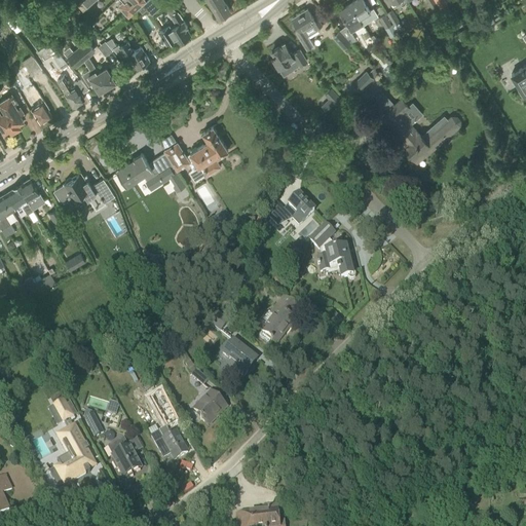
[(120,0),(124,3),(120,7),(128,15),(138,7),(139,8),(146,2),(144,0),(120,0)]
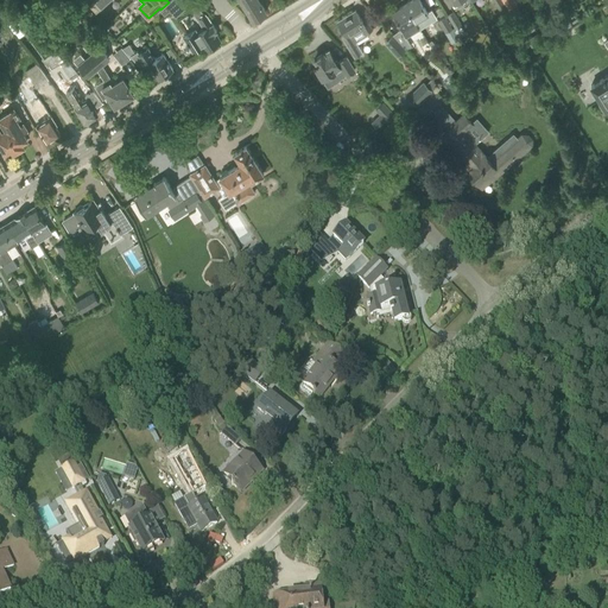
[(184,0),(170,0),(169,2),(160,10),(164,14),(169,10),(173,14),(177,12),(178,13),(179,12),(189,5),(184,0)]
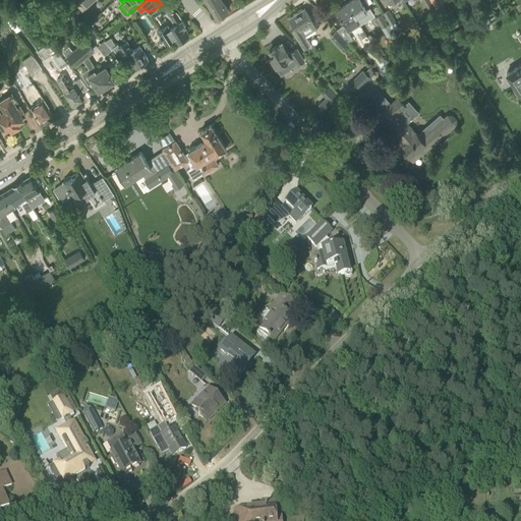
[(206,0),(217,17),(228,10),(221,0),(206,0)]
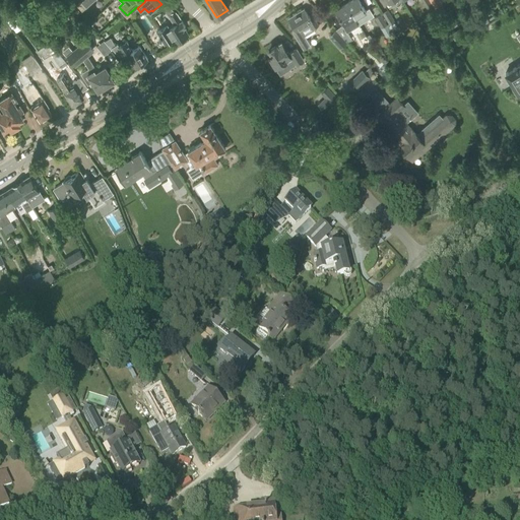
[(366,10),(362,5),(359,0),(350,0),(345,3),(359,24),(373,15),(369,9),(366,10)]
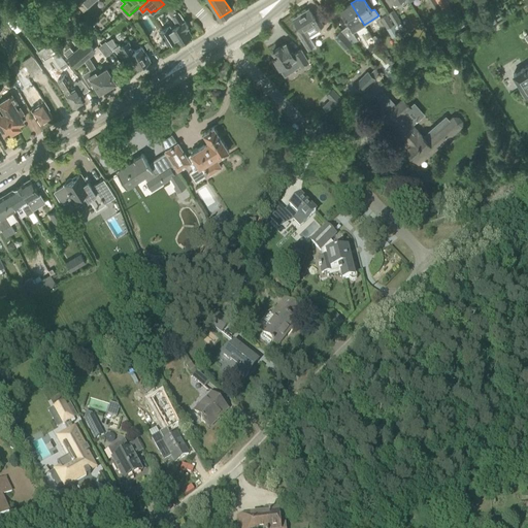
[(435,0),(441,9),(448,5),(443,0),(435,0)]
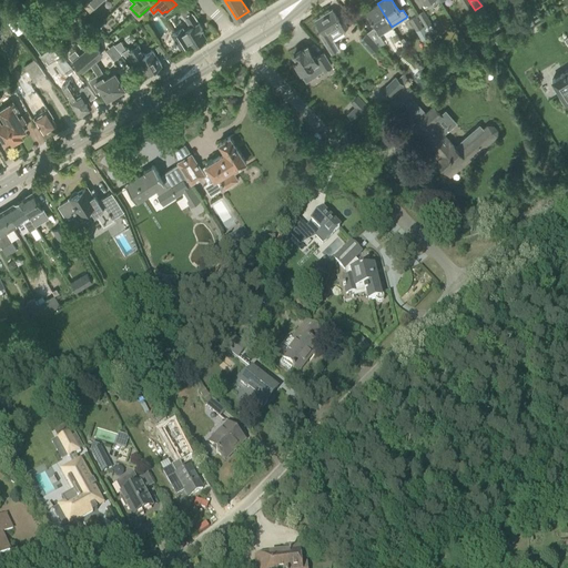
[(94,8),(89,1),(84,4),(90,12),(94,8)]
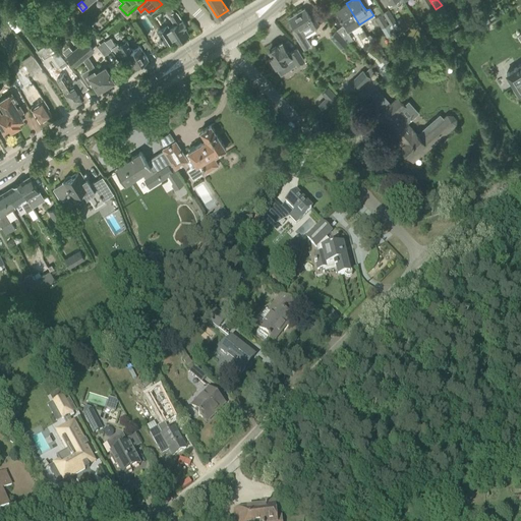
[(346,3),(336,9),(344,23),(343,24),(347,32),(359,24),(346,3)]
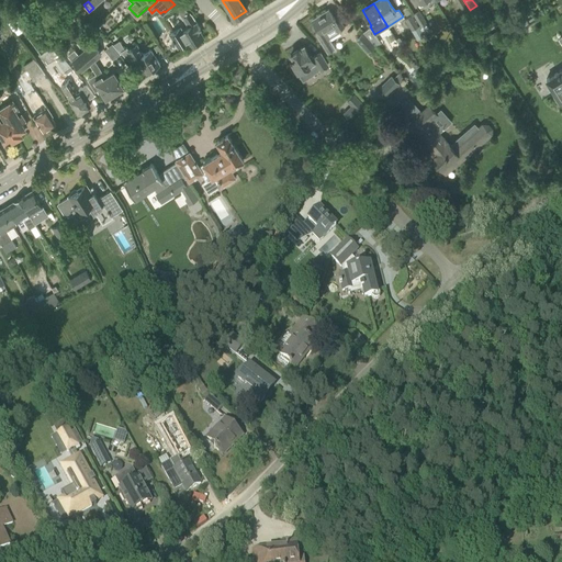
[(344,27),(339,22),(337,23),(328,9),(311,20),(318,33),(316,35),(324,48),(327,54),(335,48),(328,38),(339,33),(338,31),(344,27)]
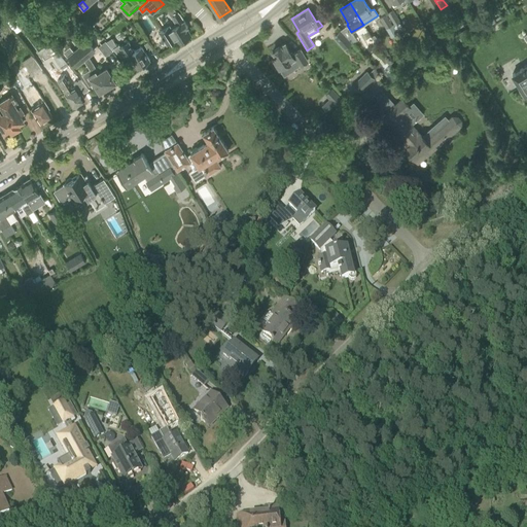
[(398,23),(399,23),(392,10),(387,13),(394,26),(398,23)]
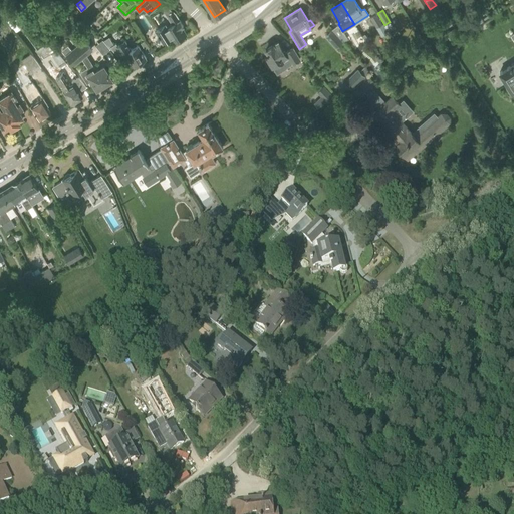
[(22,11),(8,21),(16,31),(24,25),(22,21),(27,17),(22,11)]
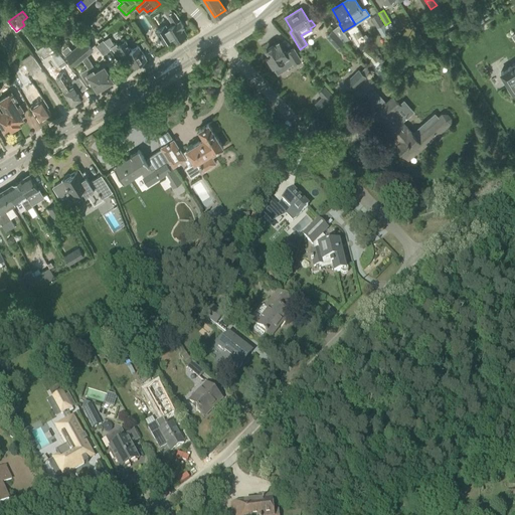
[(173,24),(167,28),(165,25),(155,32),(158,36),(157,37),(158,39),(160,38),(163,43),(172,37),(174,41),(186,34),(181,27),(183,26),(175,13),(173,14),(172,12),(168,15),(173,24)]
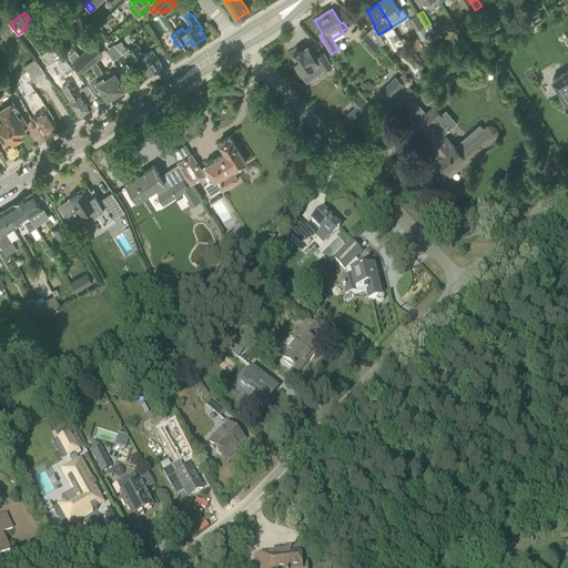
[(526,28),(533,23),(528,16),(520,13),(517,16),(516,20),(518,23),(525,26),(526,28)]
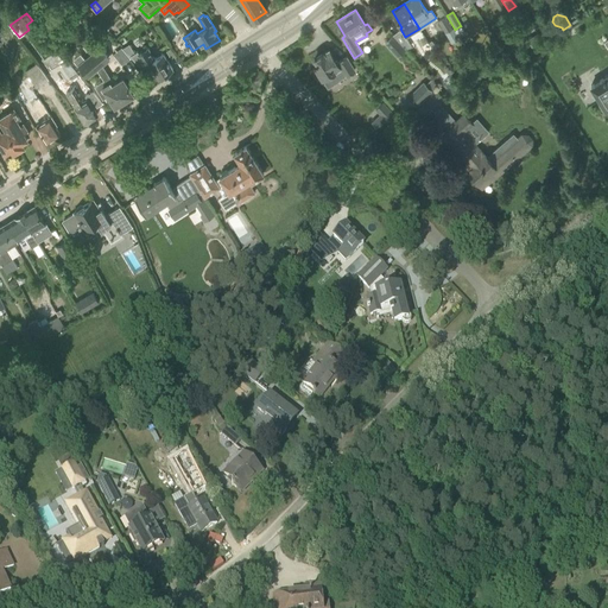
[(445,33),(451,29),(444,17),(437,20),(445,33)]
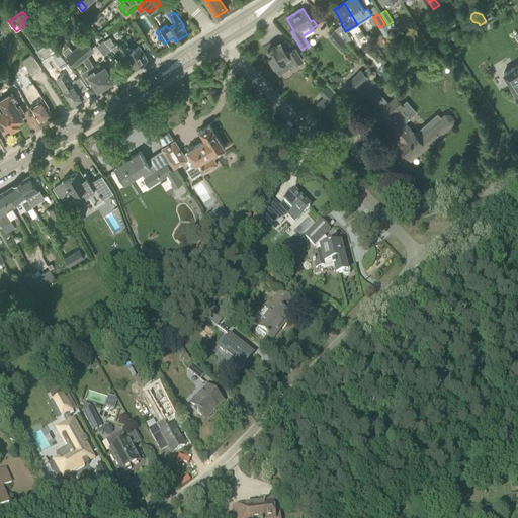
[(387,25),(392,31),(396,29),(392,22),(387,25)]
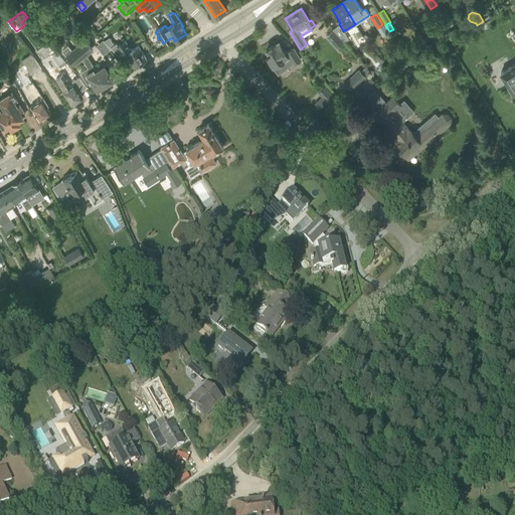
[(332,30),(325,36),(336,48),(343,41),(338,37),(332,30)]
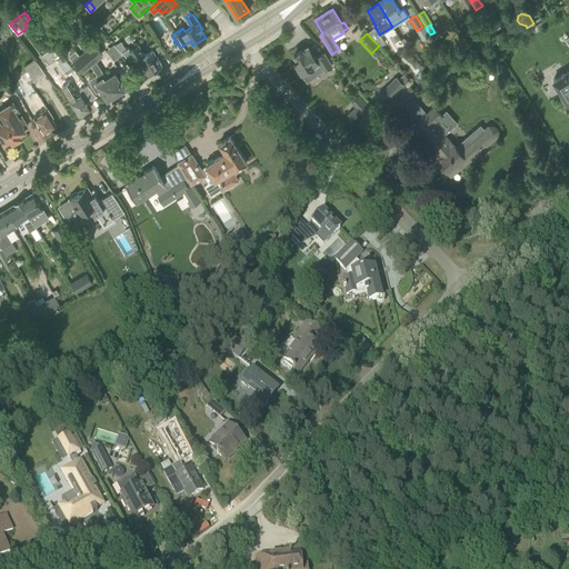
[(380,37),(373,41),(379,46),(382,43),(383,42),(380,37)]
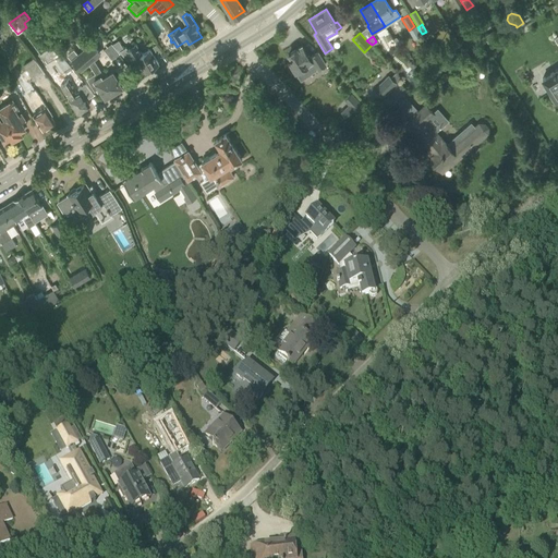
[(118,41),(112,45),(131,64),(134,62),(136,65),(141,63),(145,72),(158,63),(149,49),(141,53),(135,45),(126,50),(125,47),(123,49),(118,41)]
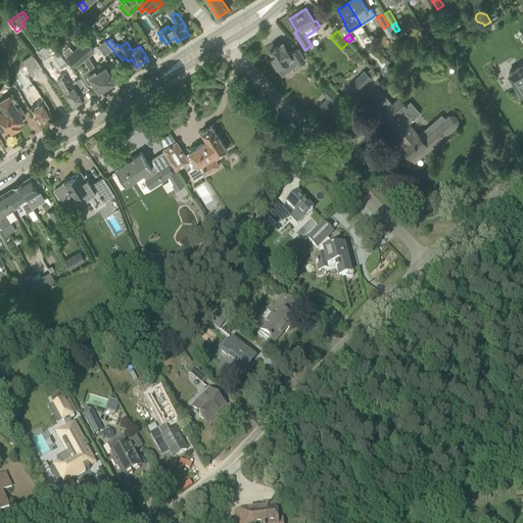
[(68,48),(63,52),(75,66),(83,59),(89,68),(81,74),(88,85),(93,83),(98,91),(104,88),(104,87),(104,86),(105,85),(106,85),(106,86),(107,86),(114,82),(105,66),(96,73),(86,56),(93,50),(86,42),(73,53),(68,48)]
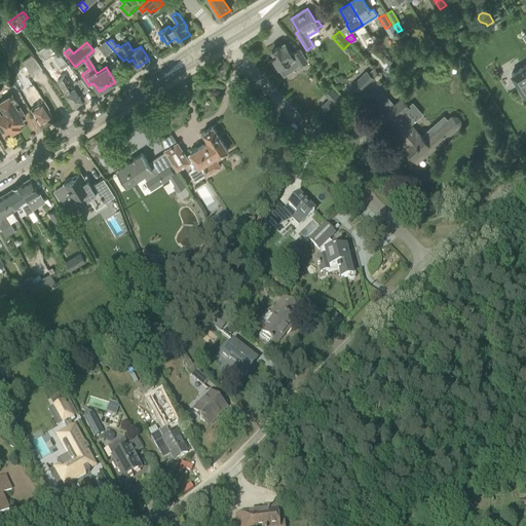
[(290,52),(290,51),(284,43),(271,50),(273,53),(274,55),(276,59),(273,61),(278,68),(284,75),(306,61),(299,49),(292,53),(291,52),(290,52)]
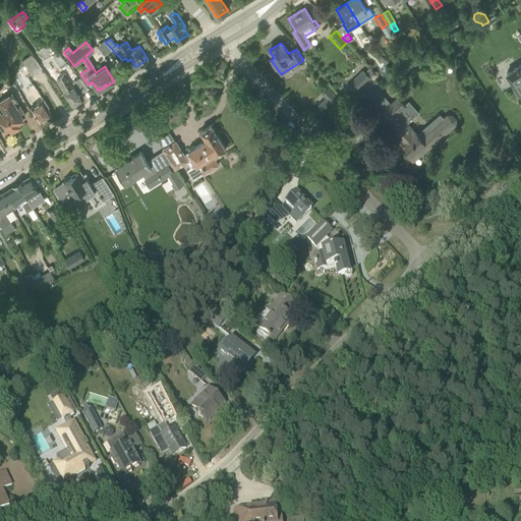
[(107,44),(99,50),(104,56),(112,50),(107,44)]
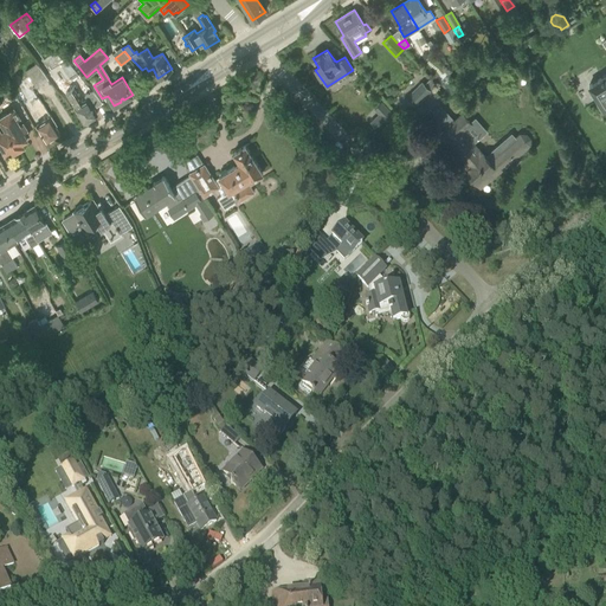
[(36,63),(25,70),(34,86),(37,85),(47,78),(36,63)]
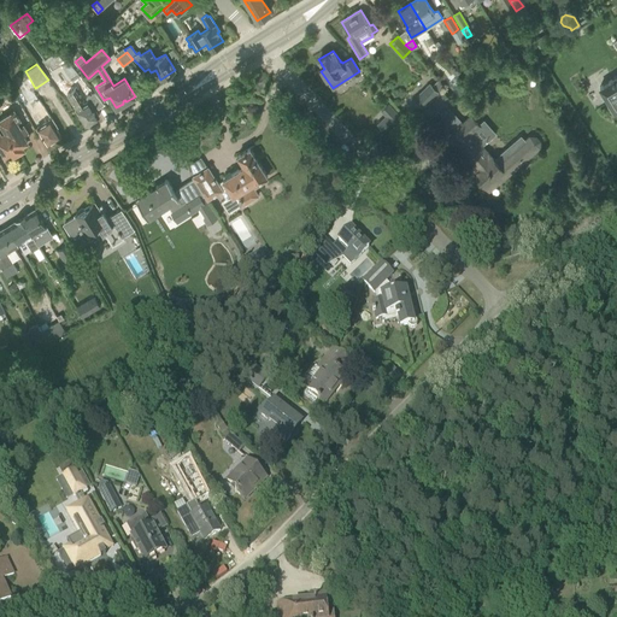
[(616,76),(599,87),(615,113),(616,111),(616,76)]
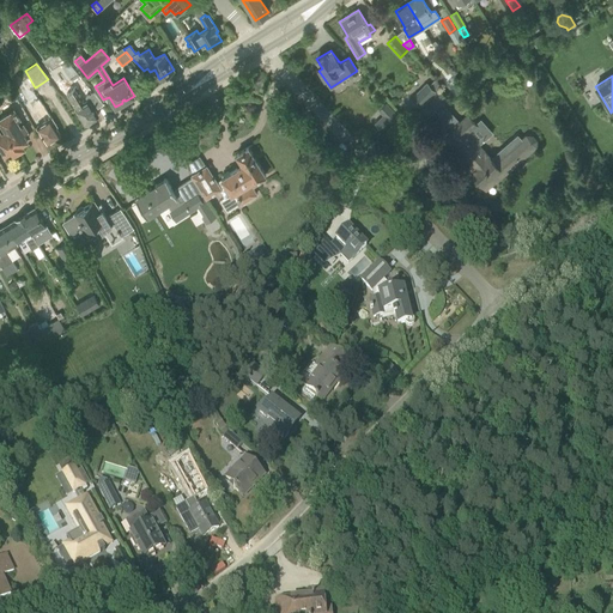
[(435,91),(429,85),(426,84),(412,98),(420,107),(435,91)]
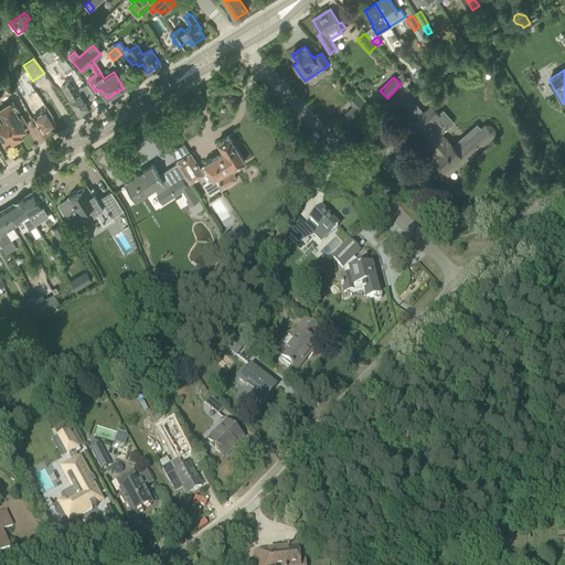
[(404,82),(395,91),(387,99),(396,107),(413,91),(404,82)]
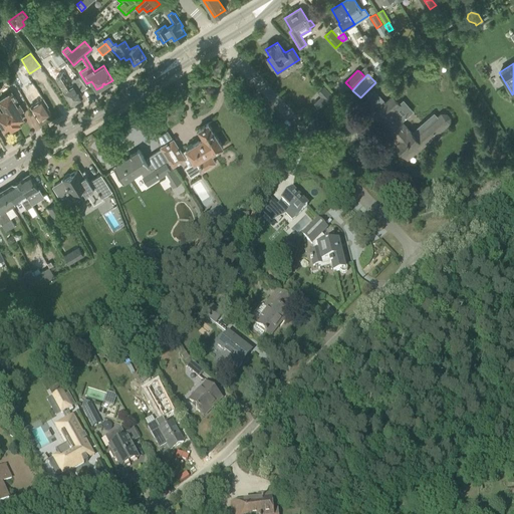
[(61,75),(55,79),(71,103),(82,97),(78,92),(86,87),(78,77),(71,81),(73,84),(69,87),(61,75)]
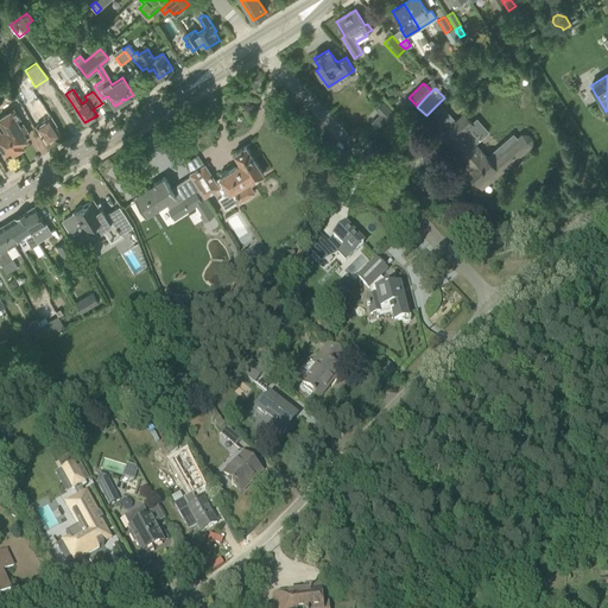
[(56,125),(49,115),(39,100),(35,103),(36,105),(33,106),(35,108),(43,122),(37,127),(46,143),(59,134),(54,126),(56,125)]
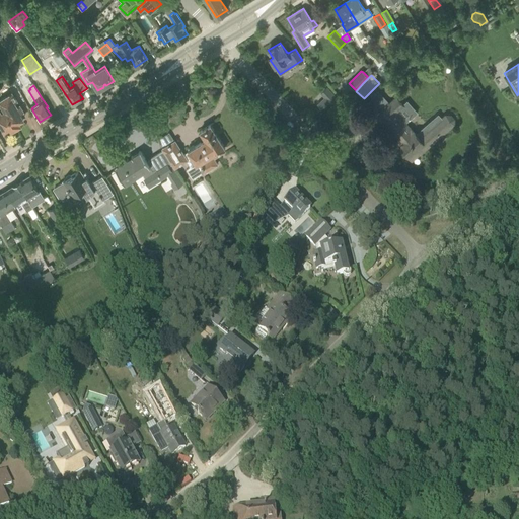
[(330,103),(337,98),(326,87),(320,93),(330,103)]
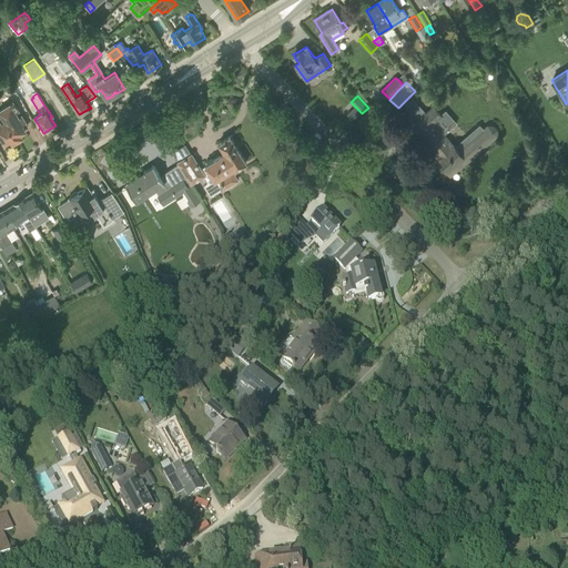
[(26,122),(21,115),(13,102),(0,110),(0,111),(6,121),(6,122),(17,140),(22,137),(20,133),(26,130),(21,124),(26,122)]
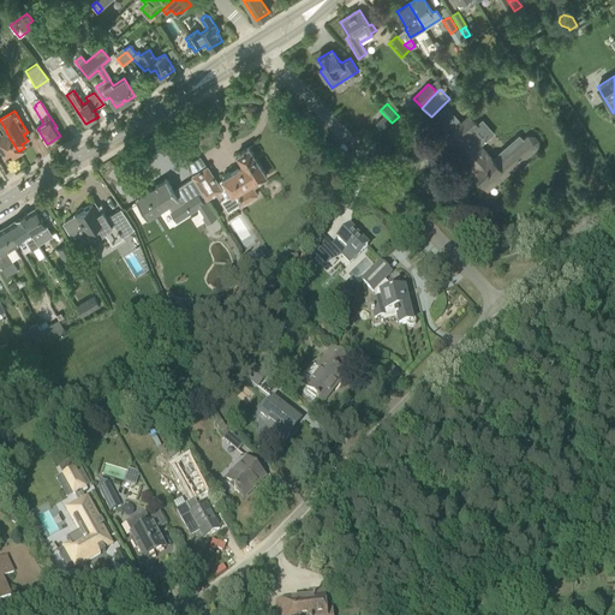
[(459,123),(454,127),(445,136),(471,165),(469,167),(484,186),(494,178),(497,183),(538,148),(538,141),(535,137),(527,136),(524,141),(519,135),(491,159),(469,133),(477,125),(469,115),(460,124),(459,123)]
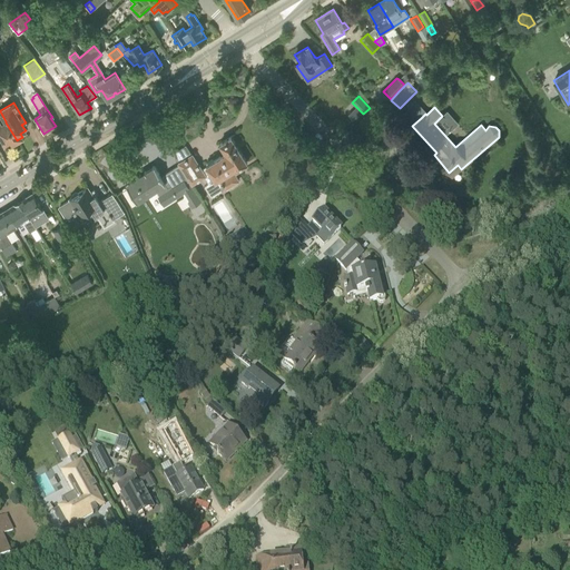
[(17,140),(6,123),(1,125),(0,123),(0,137),(1,137),(5,144),(10,140),(12,144),(17,140)]
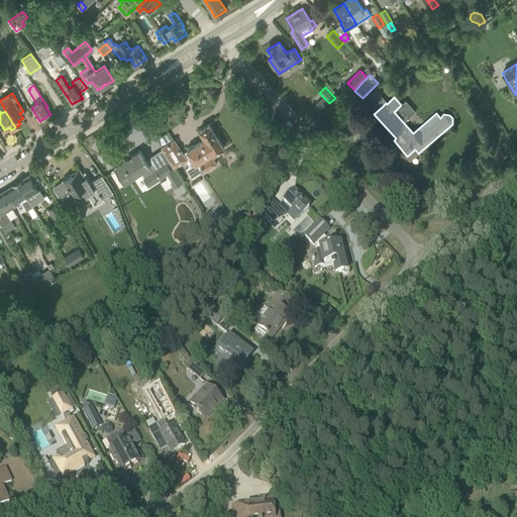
[(209,124),(199,130),(204,139),(193,145),(192,145),(188,147),(188,149),(186,150),(187,151),(183,153),(174,139),(162,147),(174,168),(186,160),(190,167),(198,162),(199,164),(199,165),(203,172),(216,164),(211,157),(209,154),(213,152),(214,154),(224,147),(209,124)]
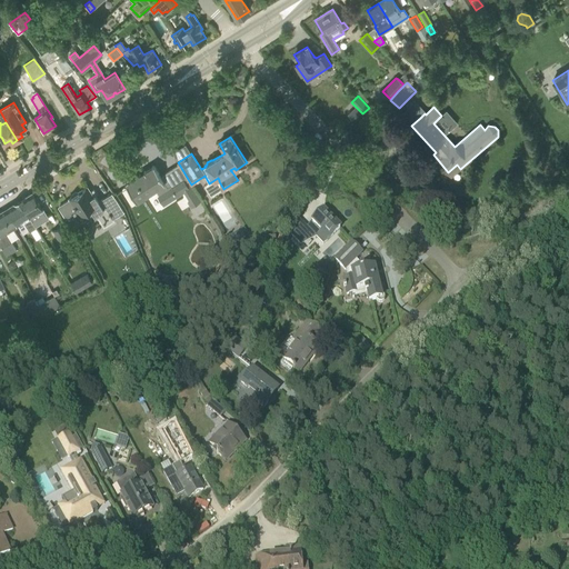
[(145,173),(127,186),(136,201),(155,189),(158,195),(159,196),(169,189),(168,187),(171,186),(178,196),(183,192),(189,201),(188,202),(189,203),(199,197),(180,167),(177,169),(176,167),(160,177),(160,176),(153,166),(143,171),(145,173)]
